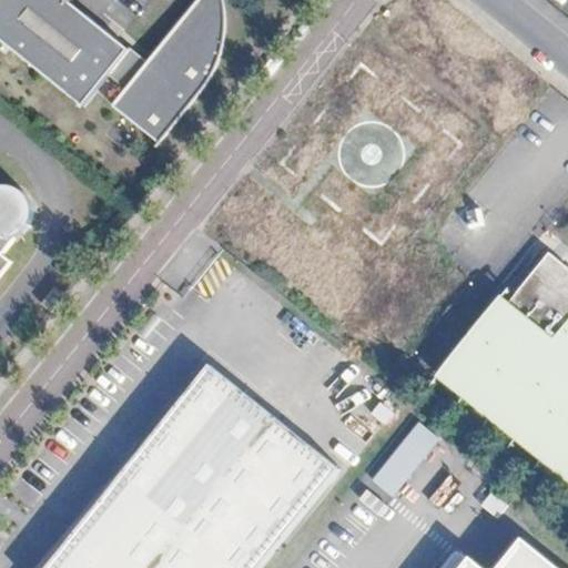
[(115,52),(119,46),(61,0),(0,0),(0,38),(71,99),(99,67),(115,81),(101,101),(144,135),(214,51),(229,24),(221,0),(180,0),(129,63),(115,52)]
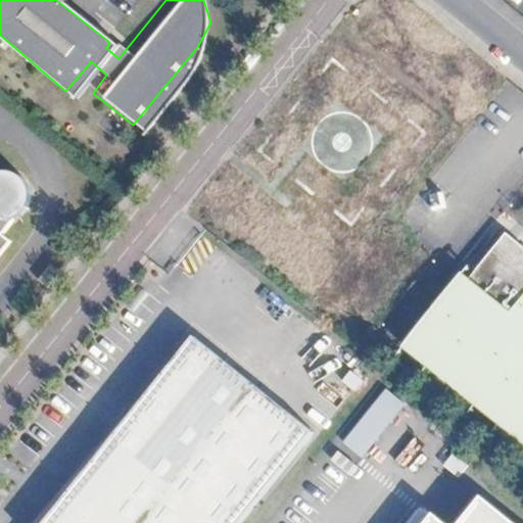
[(0,181),(0,209),(14,193),(0,181)]
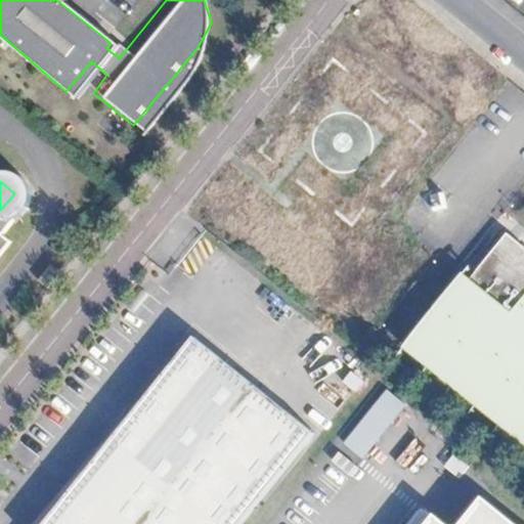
[(523,237),(505,222),(469,267),(463,262),(402,336),(523,434),(523,237)]
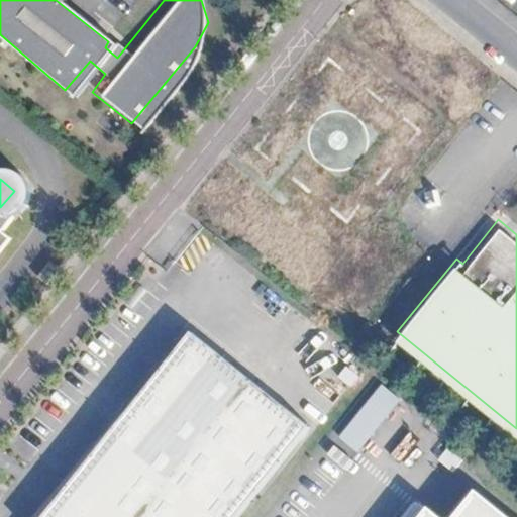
[(231,516),(305,424),(186,329),(37,516),(231,516)]
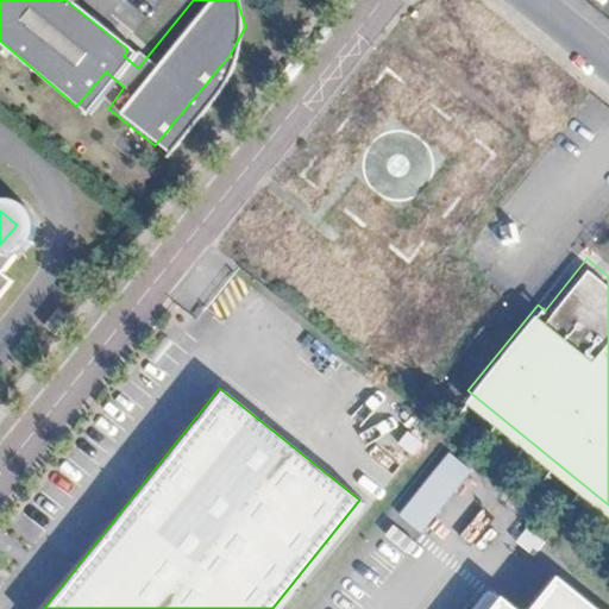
[(416,440),(403,429),(395,440),(408,451),(416,440)]
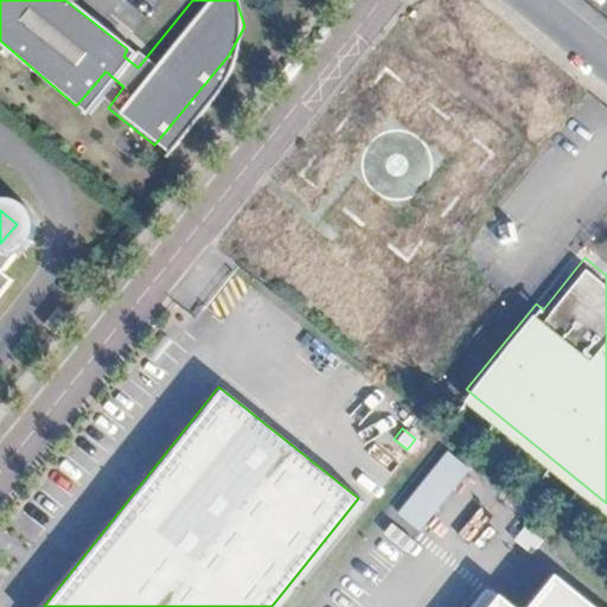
[(443,452),(402,518),(427,534),(468,466),(443,452)]
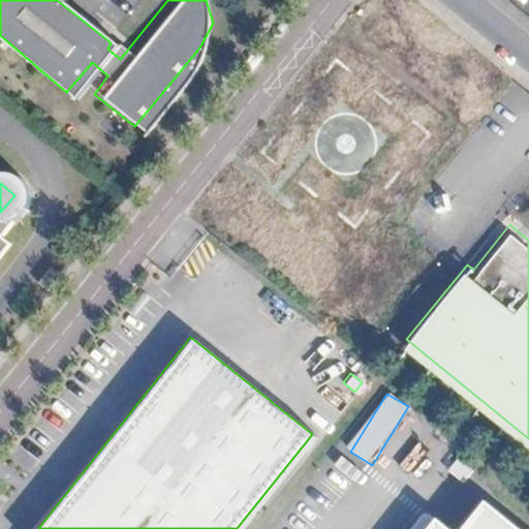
[(525,528),(486,498),(461,528),(452,528),(437,517),(427,528),(525,528)]
